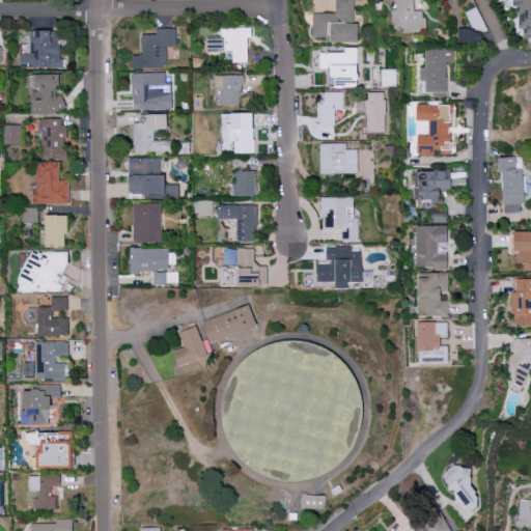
[(356,43),(356,0),(335,0),(335,14),(312,12),(312,36),(325,37),(325,42),(356,43)]
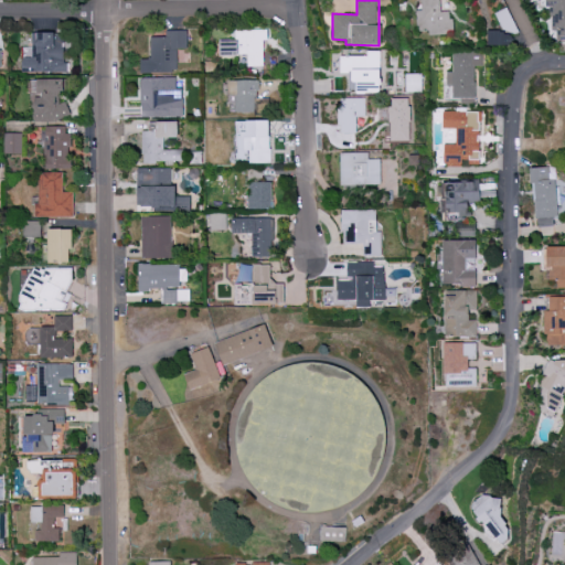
[(417,29),(428,28),(429,33),(451,33),(450,11),(440,11),(439,0),(422,0),(423,9),(416,9),(417,29)]
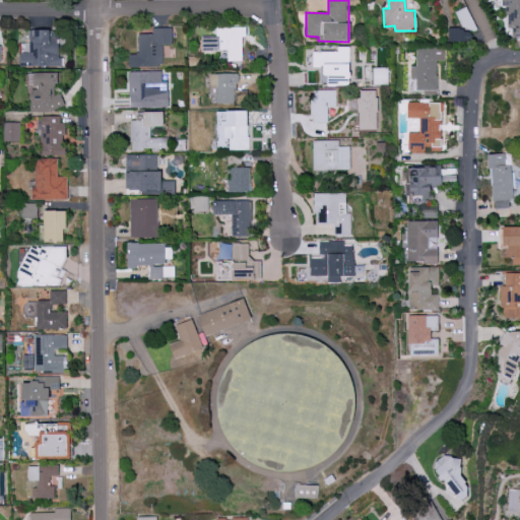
[(519,0),(501,0),(502,0),(495,0),(495,12),(508,12),(508,38),(519,38),(519,0)]
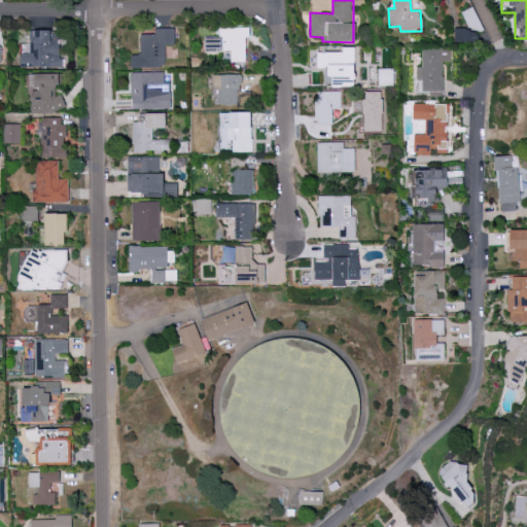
[(249,27),(215,28),(215,37),(205,37),(206,51),(231,51),(231,62),(246,62),(245,37),(249,37),(249,27)]
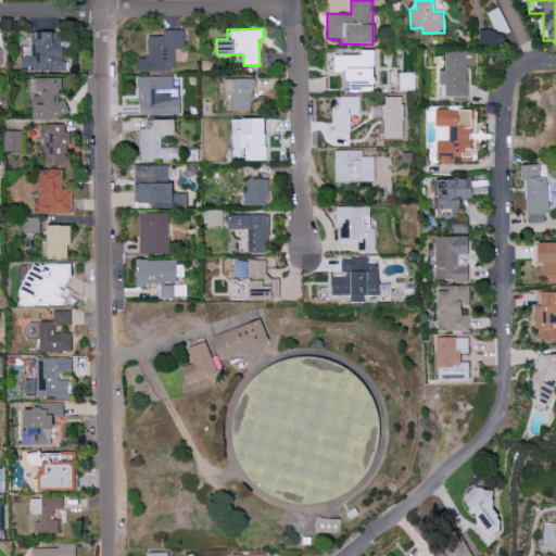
[(148,36),(148,58),(138,58),(138,71),(174,71),(174,48),(184,47),(184,29),(163,29),(163,36),(148,36)]
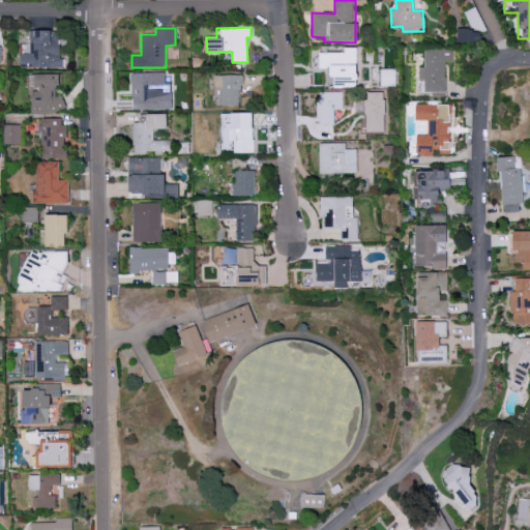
[(60,30),(29,30),(29,54),(20,54),(21,67),(61,66),(60,30)]
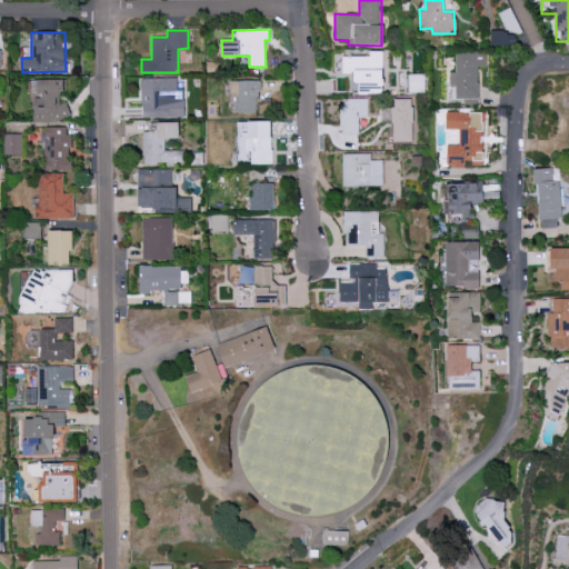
[(486,52),(456,52),(456,72),(449,72),(449,100),(465,100),(465,105),(478,105),(479,67),(485,67),(486,52)]
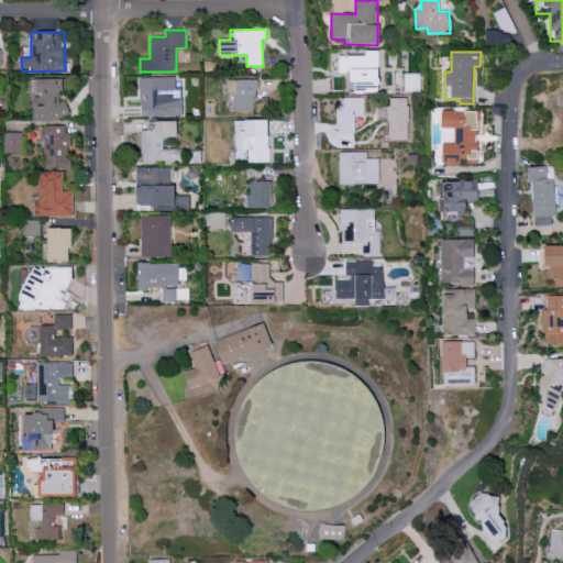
[(378,69),(349,68),(349,56),(339,56),(339,73),(349,73),(348,91),(377,92),(378,69)]
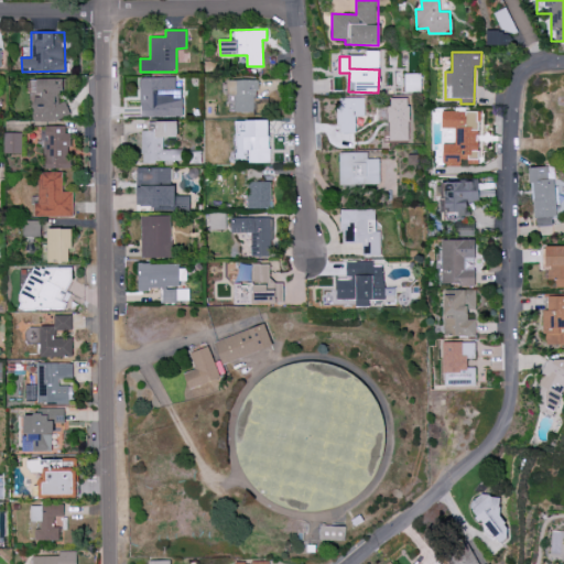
[(420,73),(404,73),(405,91),(421,91),(420,73)]
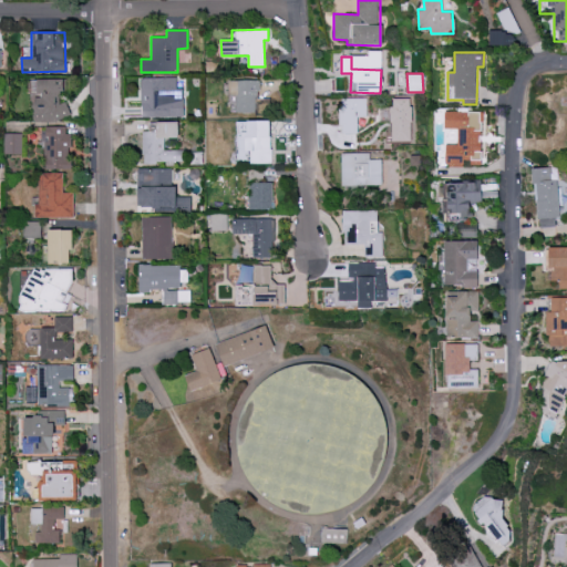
[(183,116),(183,89),(176,89),(176,78),(141,78),(142,117),(183,116)]
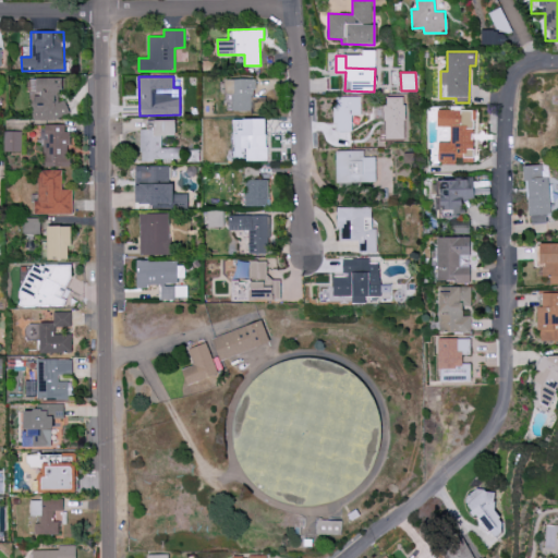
[(62,77),(36,77),(37,95),(33,95),(33,118),(67,118),(67,102),(53,102),(53,95),(62,95),(62,77)]
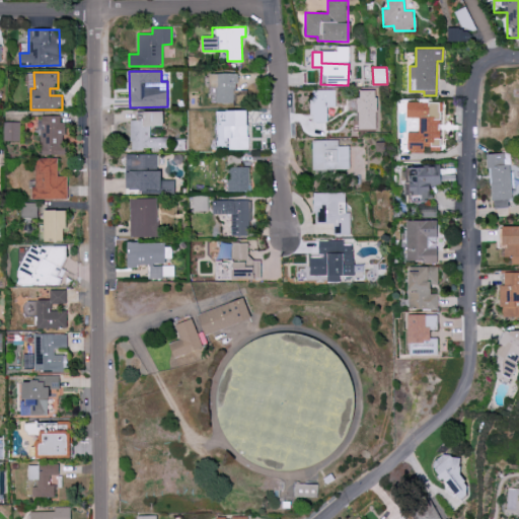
[(247,90),(237,90),(236,73),(209,74),(210,87),(216,87),(216,103),(248,101),(247,90)]
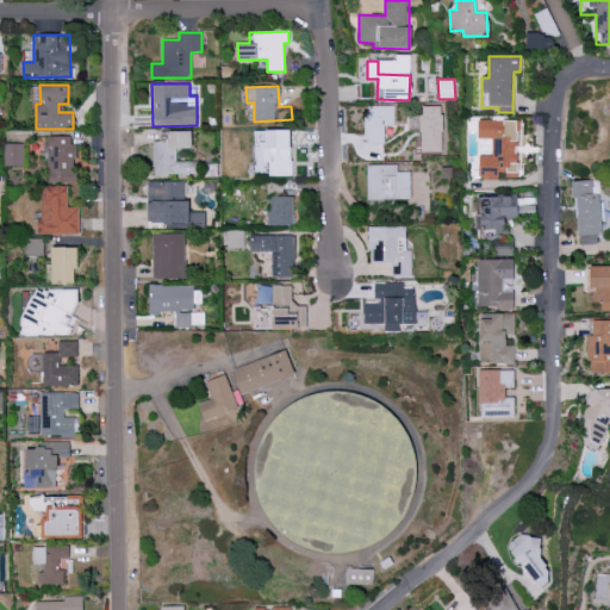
[(393,106),(366,105),(366,143),(385,144),(385,125),(393,125),(393,106)]
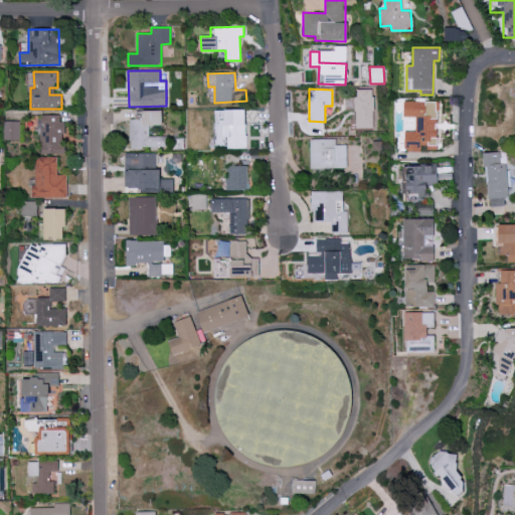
[(373,128),(373,89),(355,89),(355,128),(373,128)]
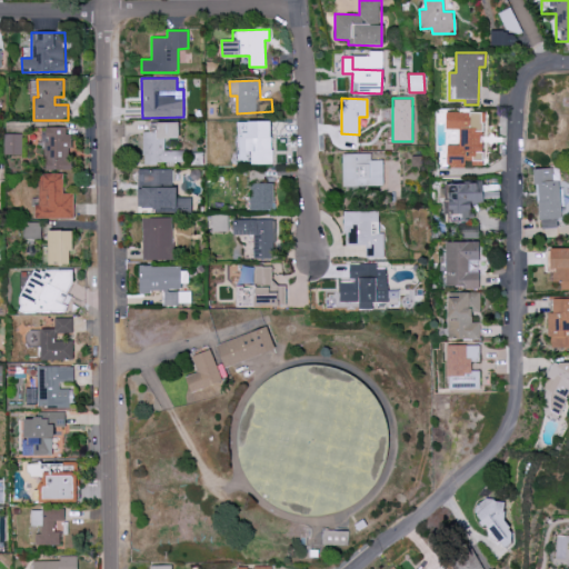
[(447,167),(465,168),(465,163),(481,163),(482,112),(447,111),(446,129),(459,129),(459,146),(447,145),(447,167)]
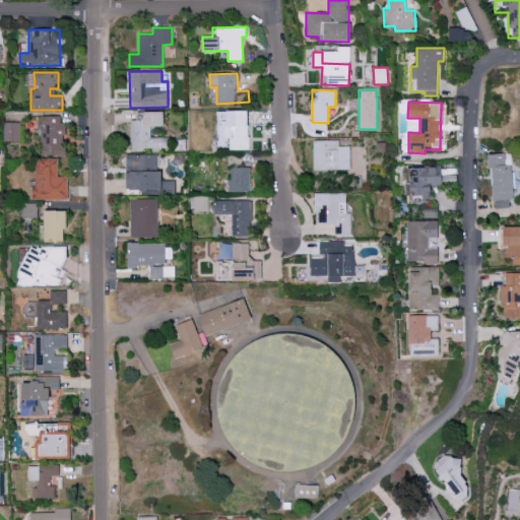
[(217,111),(217,149),(249,148),(248,110),(217,111)]
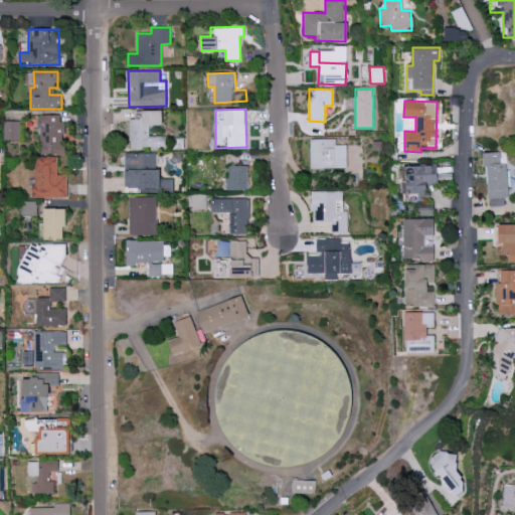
[(162,111),(141,111),(142,119),(130,119),(130,147),(166,147),(166,136),(149,136),(149,125),(162,125),(162,111)]
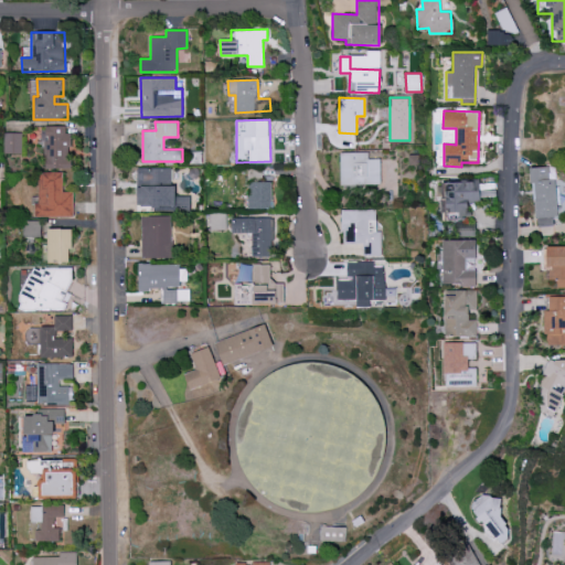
[(43,169),(70,168),(68,126),(43,126),(43,169)]
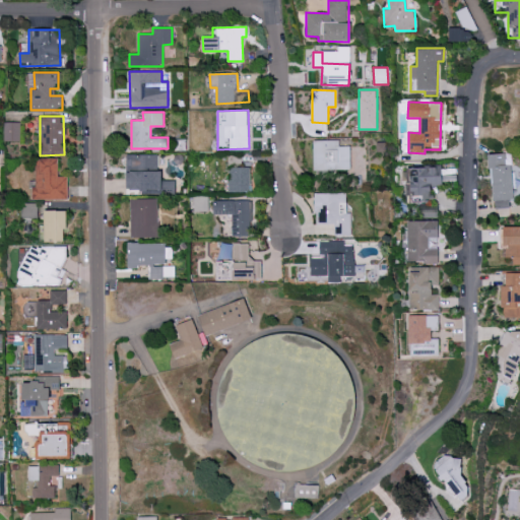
[(3,141),(20,141),(21,122),(3,122),(3,141)]
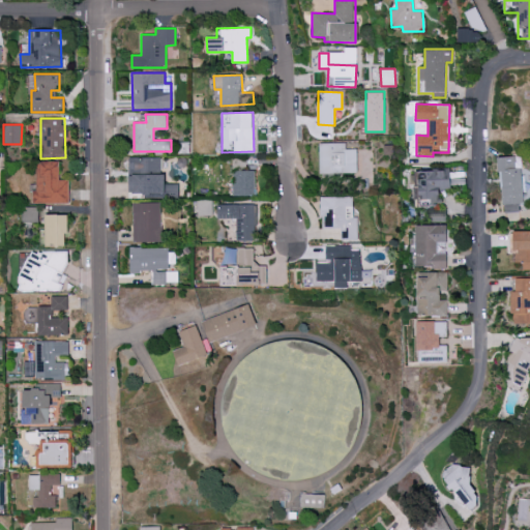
[(356,173),(357,149),(346,149),(346,143),(320,143),(319,173),(356,173)]
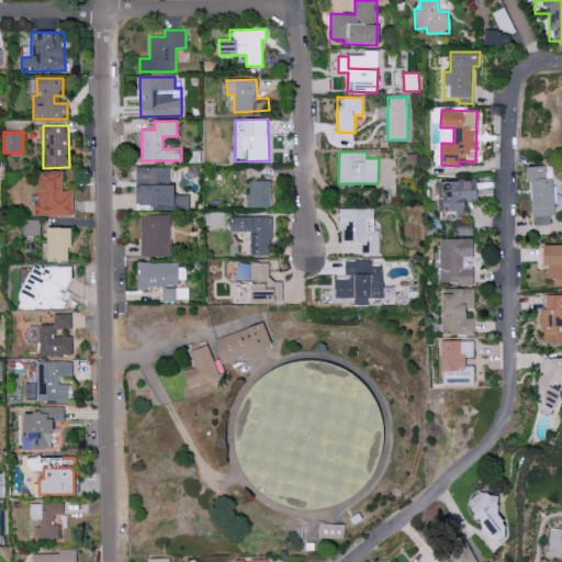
[(527,167),(527,181),(531,181),(532,225),(550,225),(550,215),(554,215),(552,178),(546,178),(546,166),(527,167)]
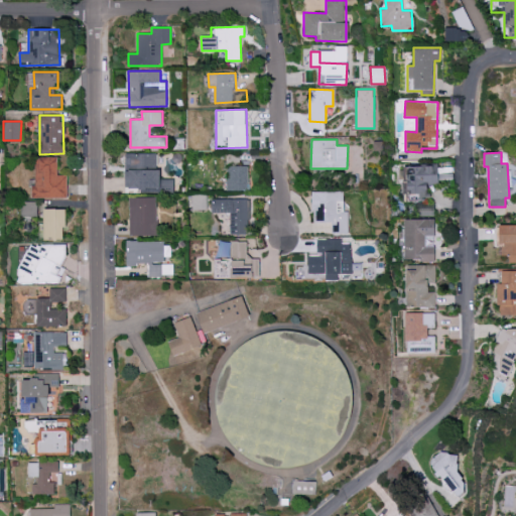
[(125,190),(172,191),(172,180),(158,180),(158,153),(125,153),(125,190)]
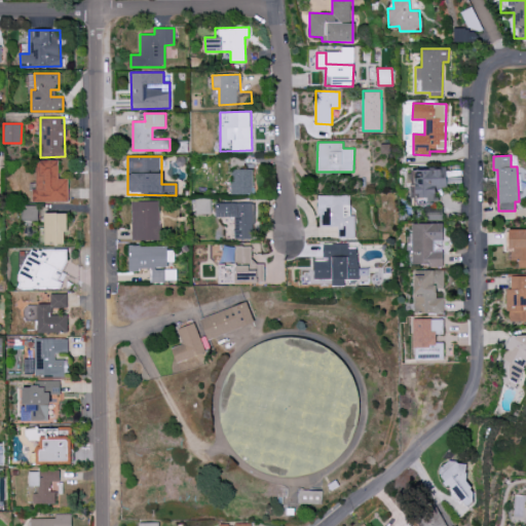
[(69,201),(68,179),(58,179),(58,160),(35,160),(35,201),(69,201)]
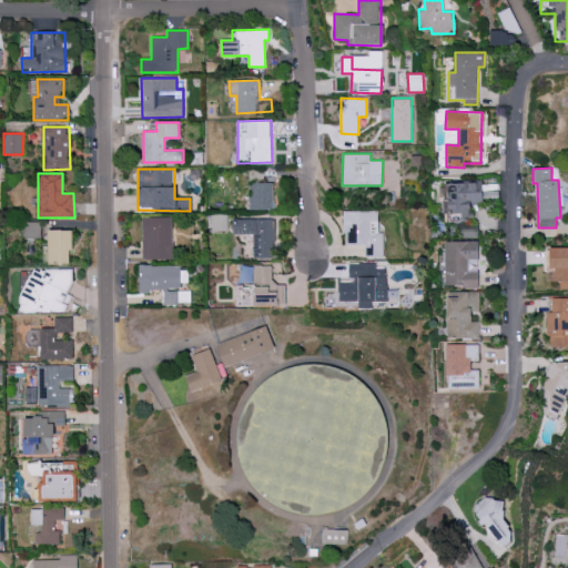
[(250,210),(274,209),(273,182),(250,183),(250,210)]
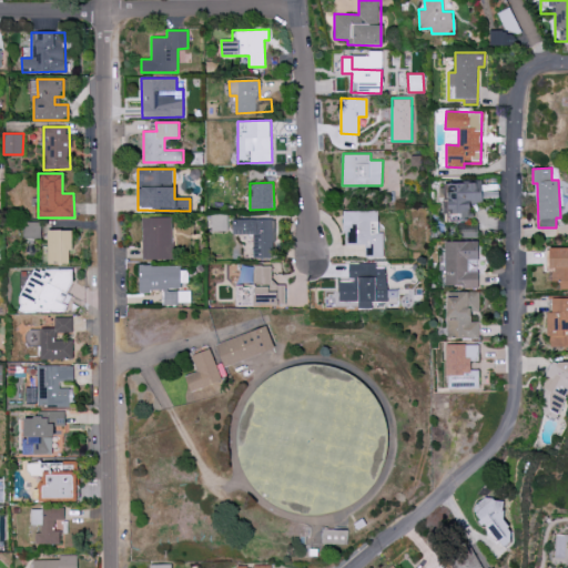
[(448,221),(472,220),(472,203),(483,203),(482,182),(447,183),(448,221)]
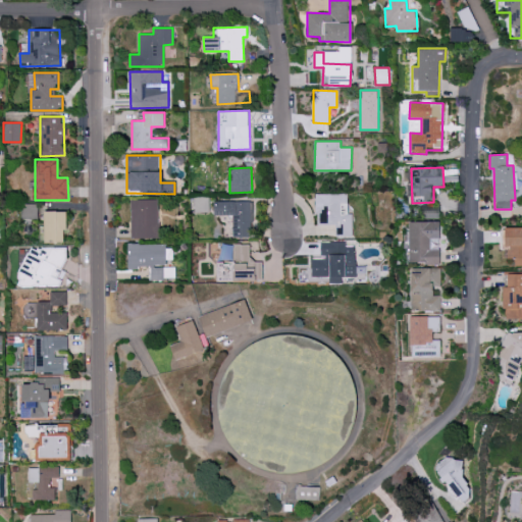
[(316,194),(316,225),(336,225),(336,237),(352,237),(352,213),(348,213),(348,194),(316,194)]
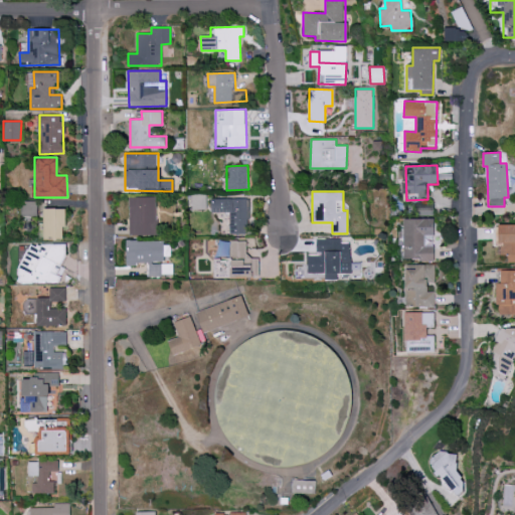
[(192,209),(206,209),(206,194),(192,194),(192,209)]
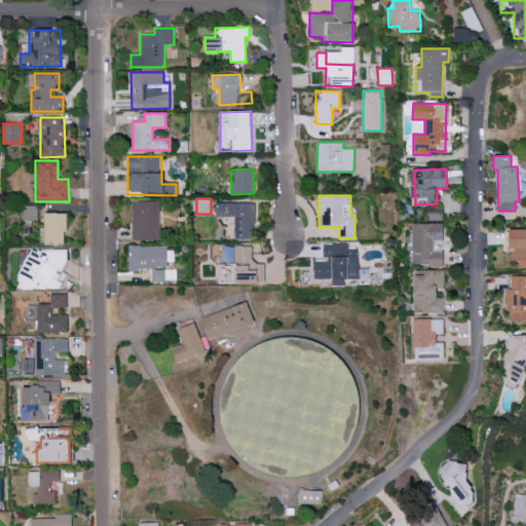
[(160,200),(132,201),(133,240),(160,239),(160,200)]
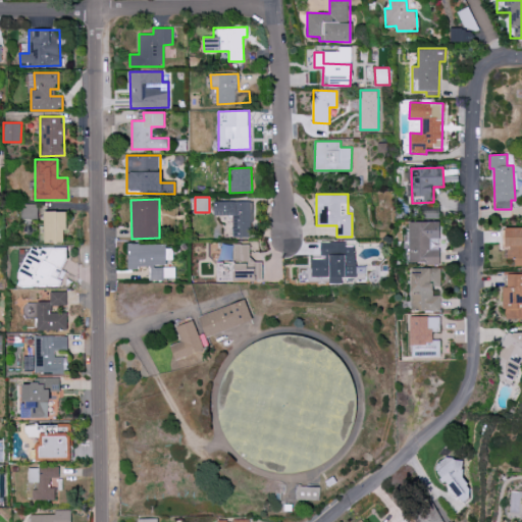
[(232,238),(253,237),(252,201),(214,202),(214,215),(232,215),(232,238)]
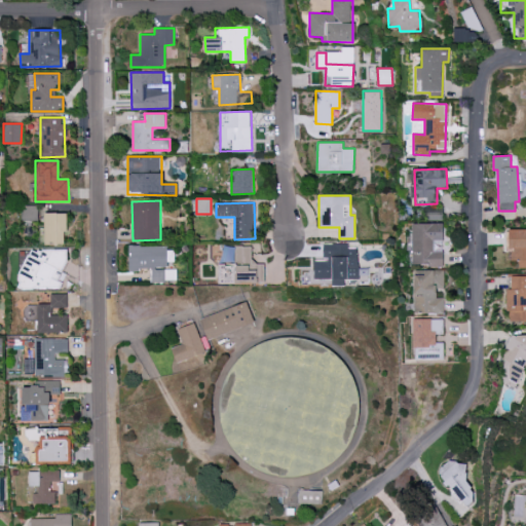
[(37,205),(23,205),(24,223),(38,223),(37,205)]
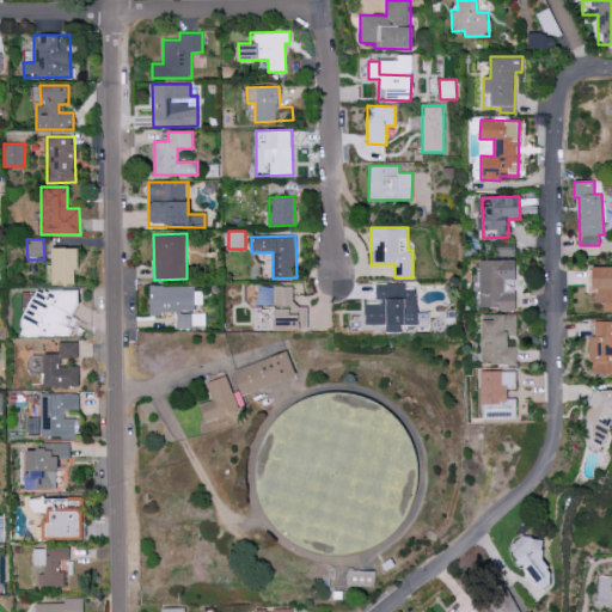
[(77,248),(51,248),(53,285),(77,285),(77,248)]
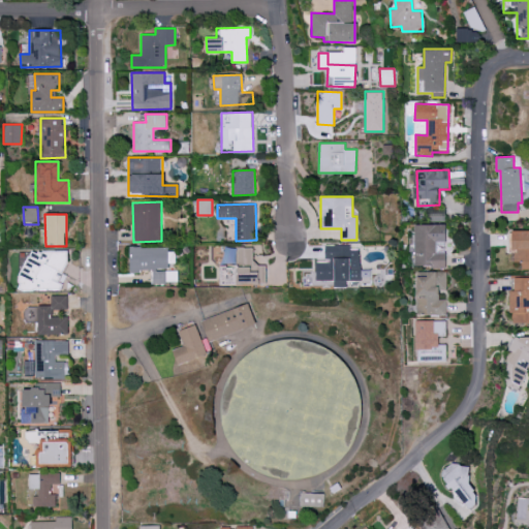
[(445,224),(413,225),(414,268),(445,268),(445,224)]
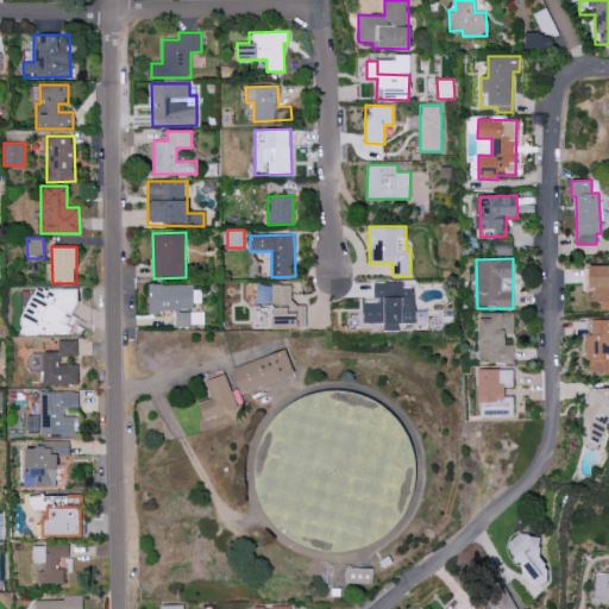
[(608,311),(608,265),(588,265),(588,292),(592,292),(592,302),(601,302),(601,311),(608,311)]
